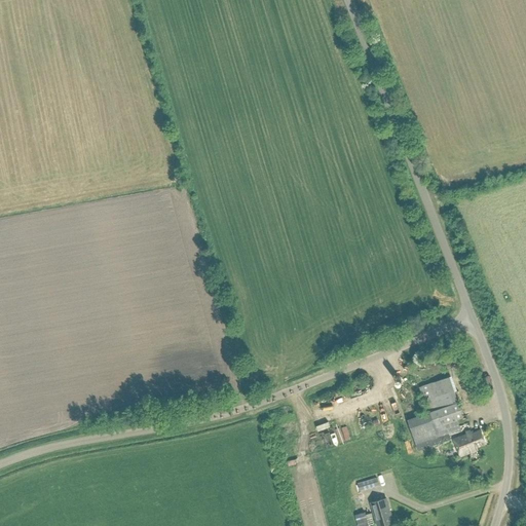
[(434,447),(433,445),(449,440),(447,434),(460,428),(457,419),(463,417),(450,377),(420,386),(428,412),(408,419),(418,450),(426,447),(426,449),(434,447)]
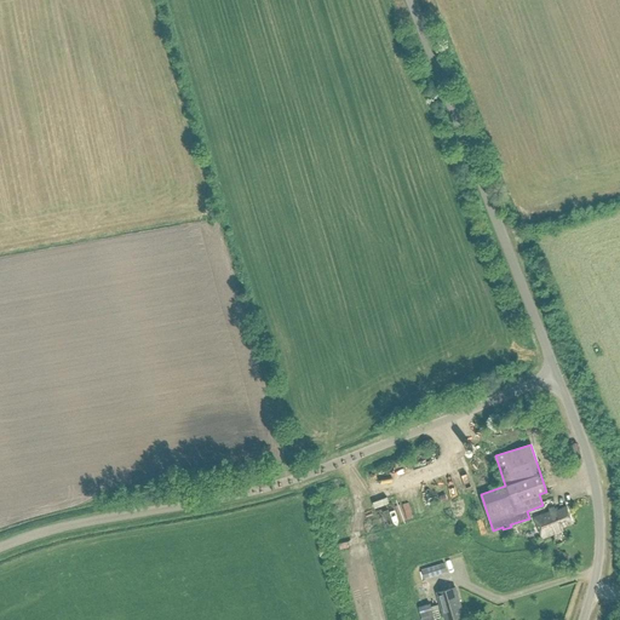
[(368,472),(369,480),(380,476),(378,470),(368,472)]
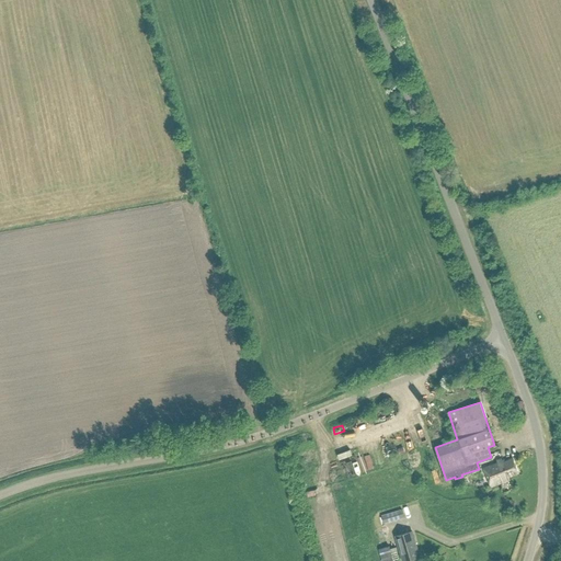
[(376,439),(384,451),(389,448),(382,435),(376,439)]
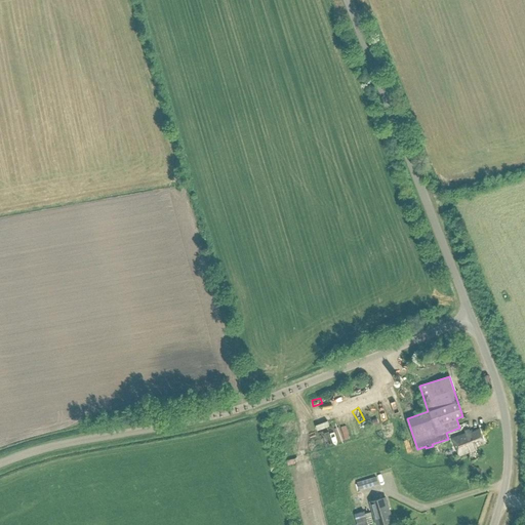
[(327,413),(316,418),(319,426),(330,420),(327,413)]
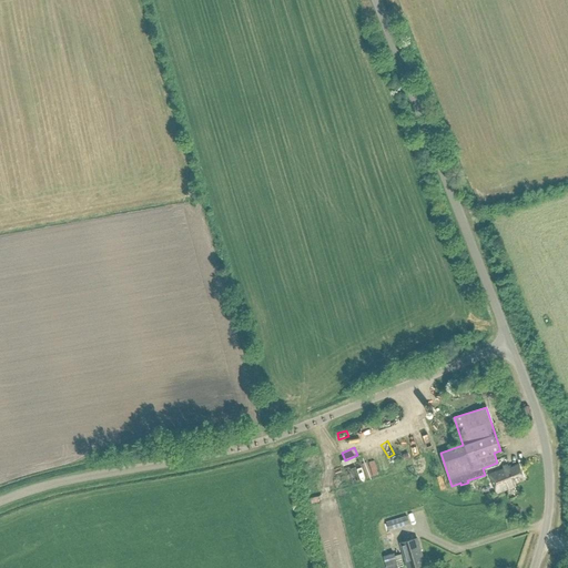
[(510,467),(490,474),(496,493),(517,486),(516,483),(526,479),(520,465),(510,468),(510,467)]
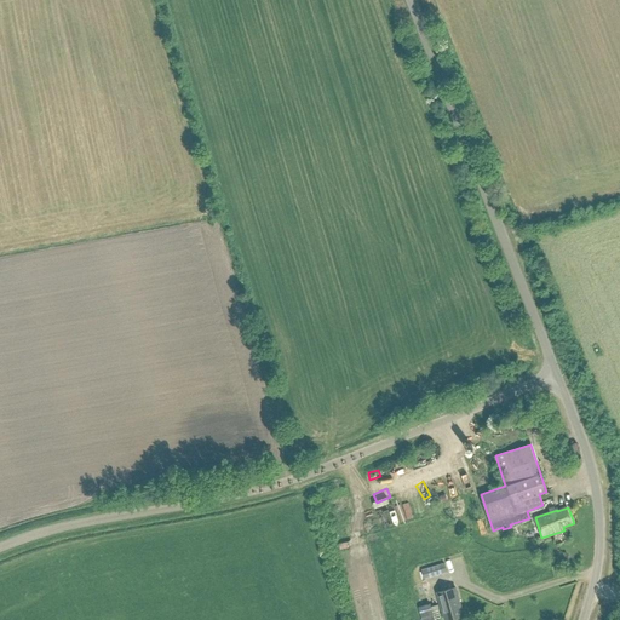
[(333,546),(346,544),(345,535),(331,539),(333,546)]
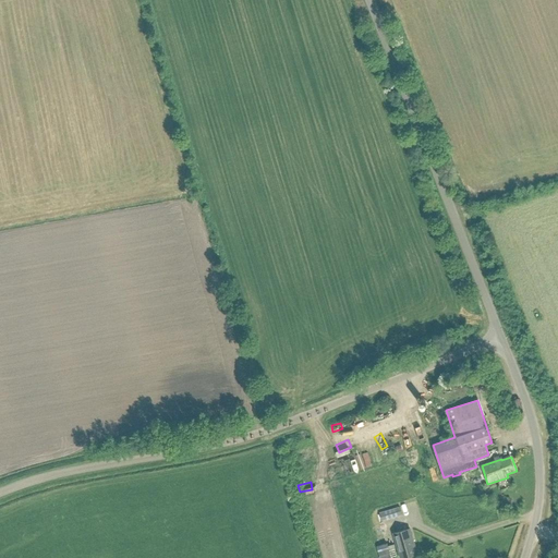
[(400,506),(381,511),(384,520),(402,514),(400,506)]
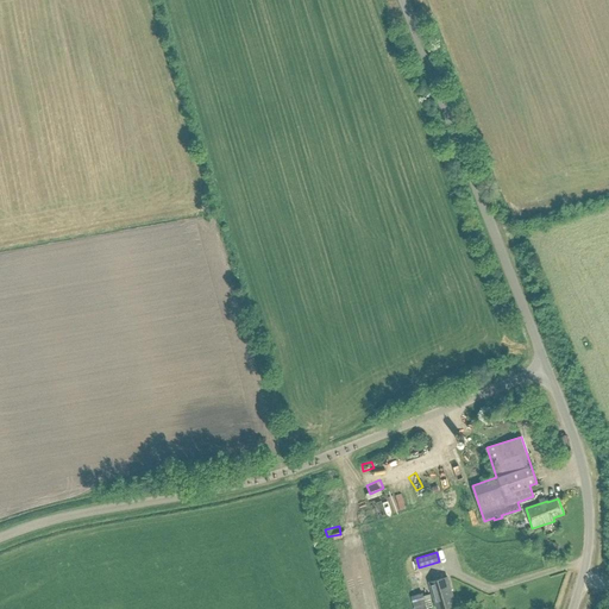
[(443,608),(456,606),(447,577),(429,582),(437,608),(443,608)]
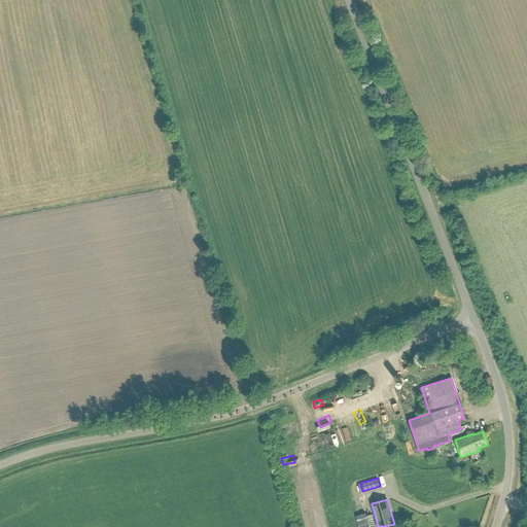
[(365,513),(355,516),(358,526),(374,526),(376,526),(372,515),(366,517),(365,513)]
